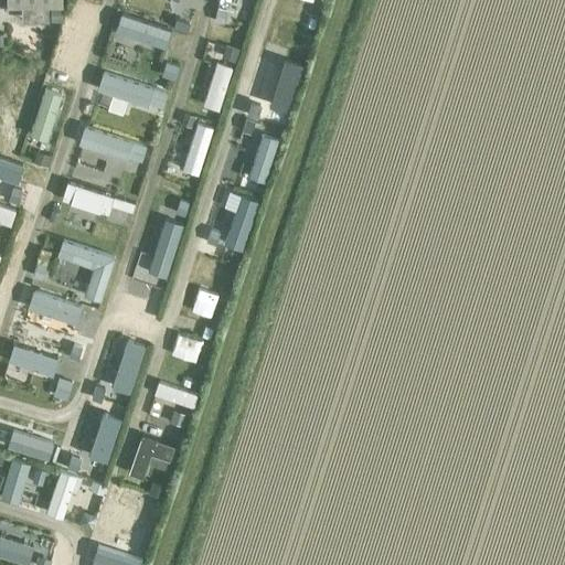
[(226,0),(225,7),(251,11),(252,0),(226,0)]
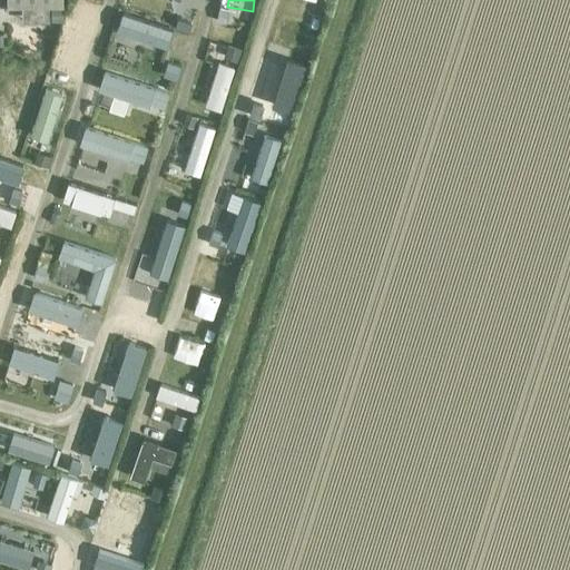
[(62,6),(50,7),(51,20),(64,20),(62,6)]
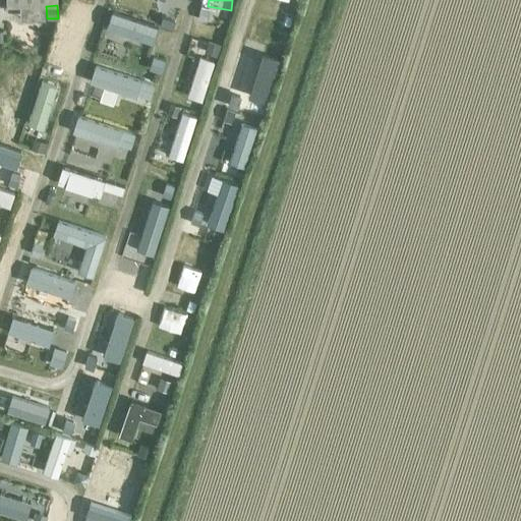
[(283,5),(279,16),(291,20),(295,8),(283,5)]
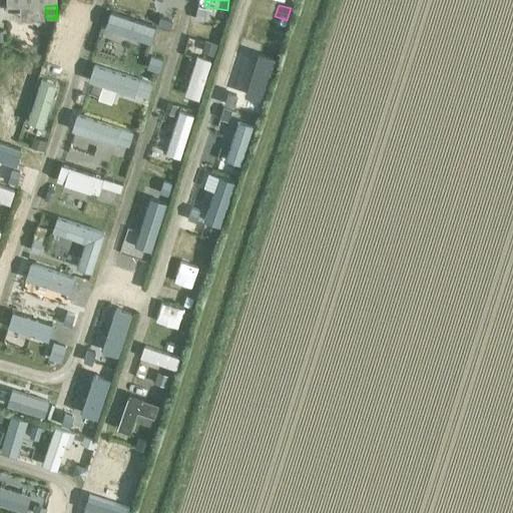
[(197,6),(194,19),(202,20),(205,8),(197,6)]
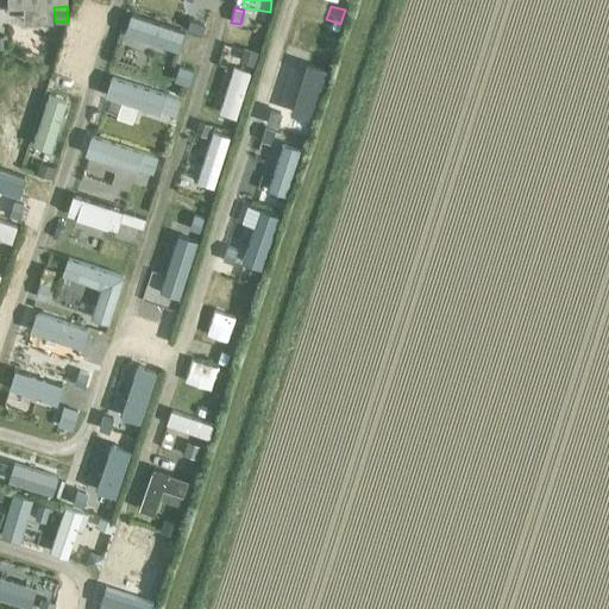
[(189,20),(186,30),(200,35),(203,25),(189,20)]
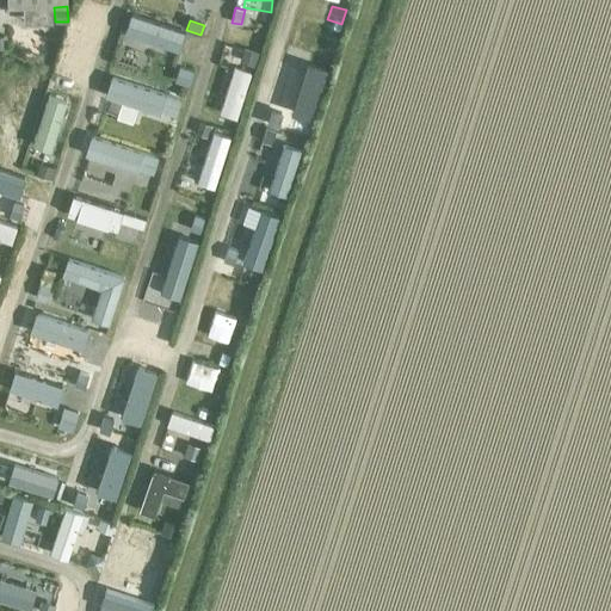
[(245,48),(241,61),(254,66),(258,51),(245,48)]
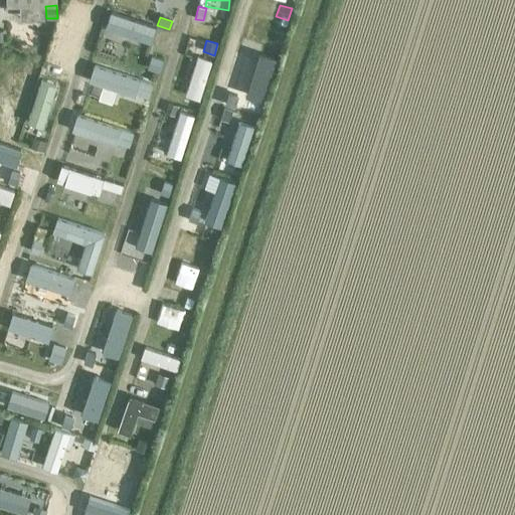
[(273,46),(270,56),(277,58),(280,48),(273,46)]
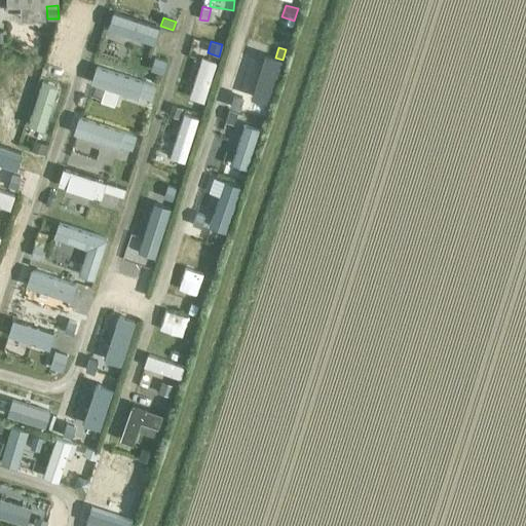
[(154,58),(150,70),(162,74),(166,62),(154,58)]
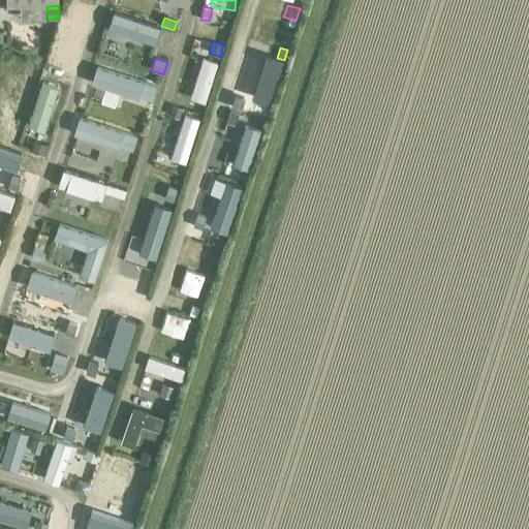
[(32,87),(35,69),(8,65),(2,105),(9,106),(12,84),(32,87)]
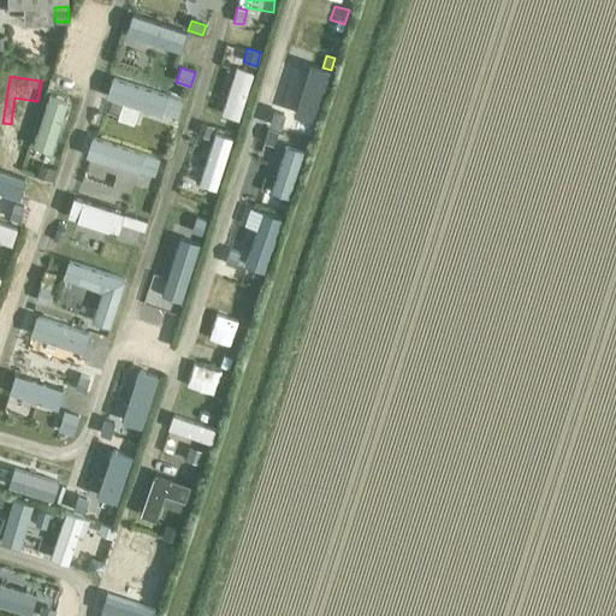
[(41,131),(60,136),(70,87),(51,83),(41,131)]
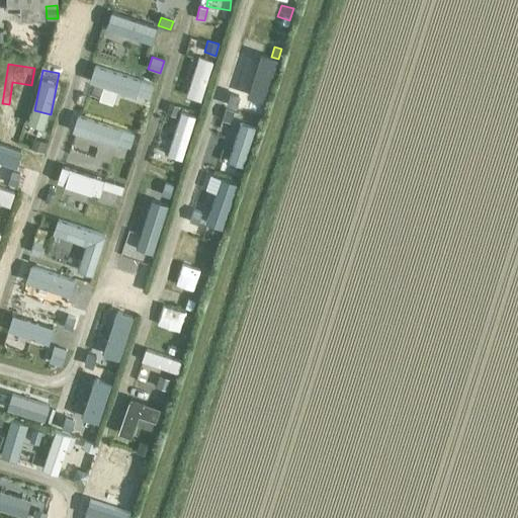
[(140,81),(136,94),(149,99),(153,85),(140,81)]
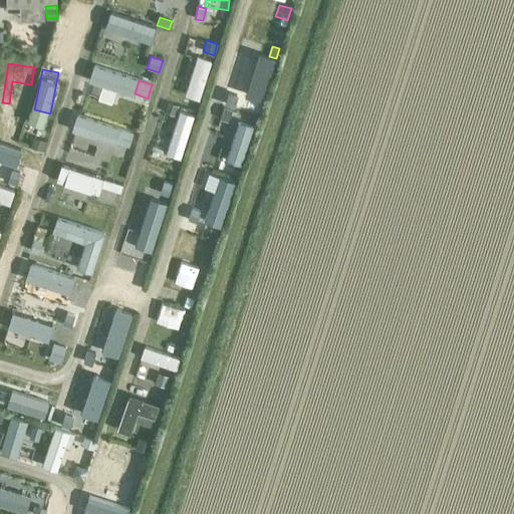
[(256,88),(252,101),(263,104),(267,92),(256,88)]
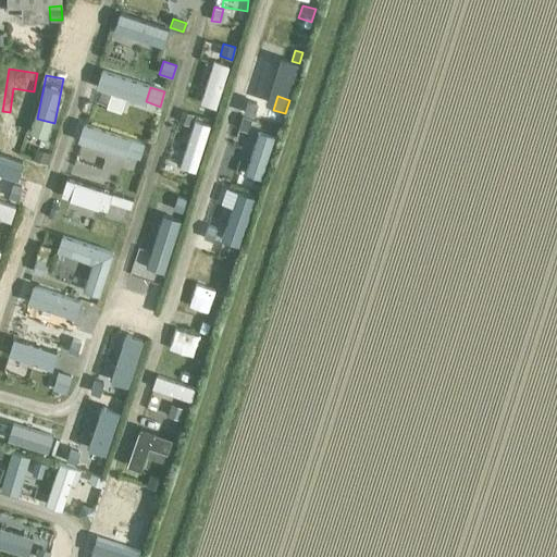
[(244,115),(276,127),(281,113),(248,102),(244,115)]
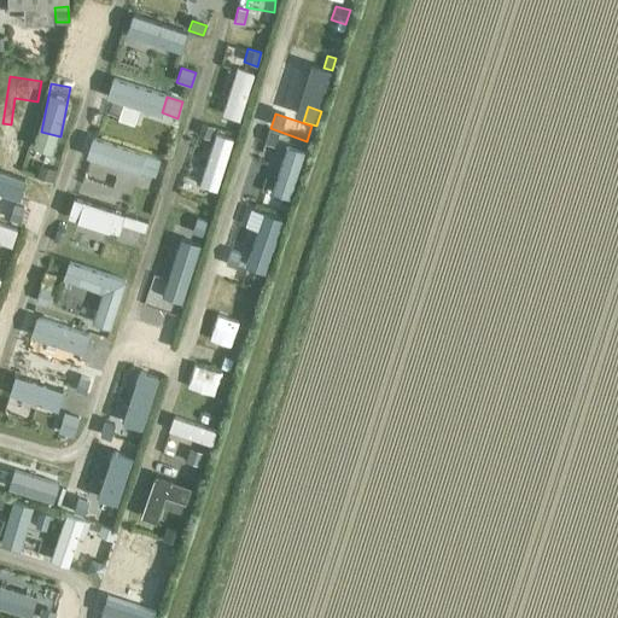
[(204,172),(222,176),(237,124),(220,120),(204,172)]
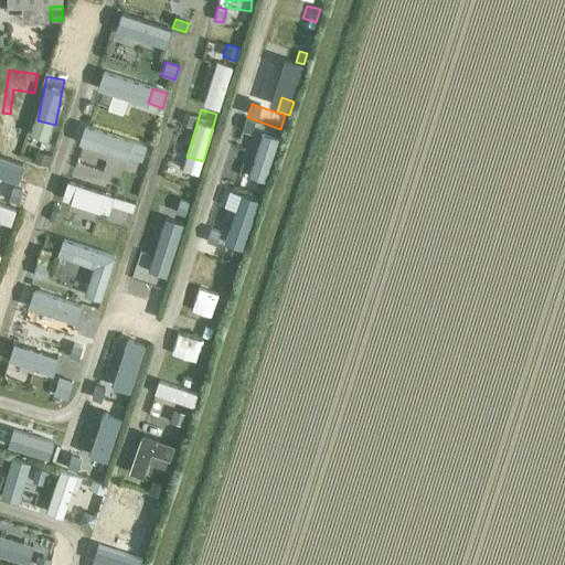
[(184,112),(181,123),(191,126),(194,115),(184,112)]
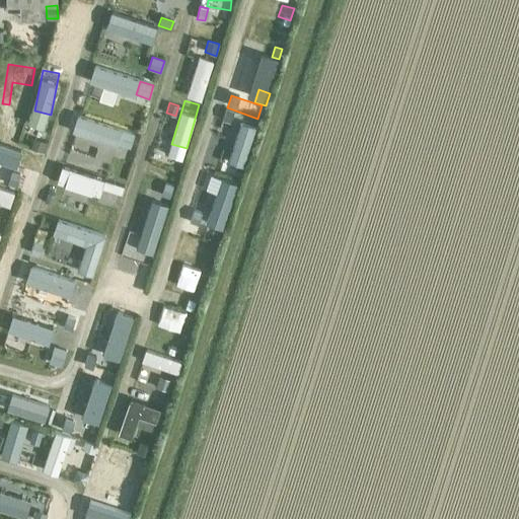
[(226,108),(222,120),(230,122),(233,112),(226,108)]
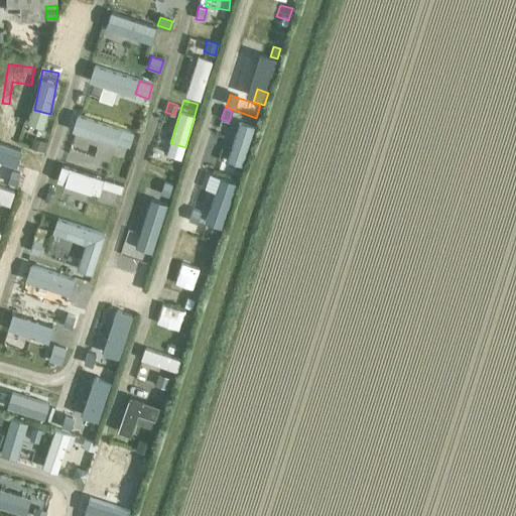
[(10,125),(7,135),(17,138),(21,128),(10,125)]
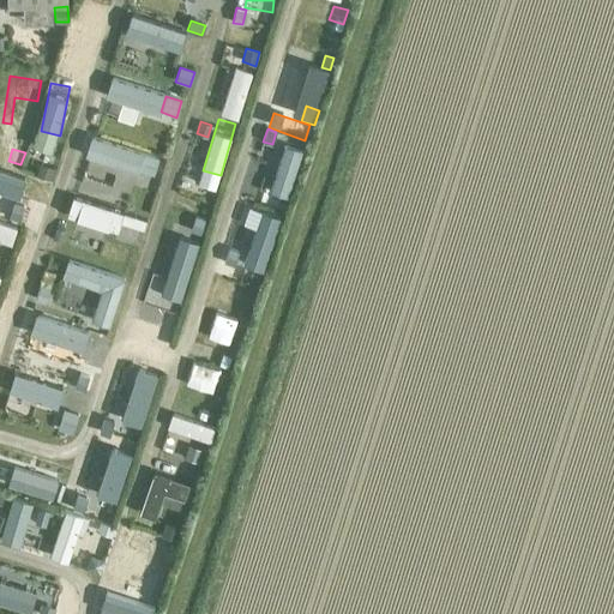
[(143,152),(137,169),(152,175),(157,158),(143,152)]
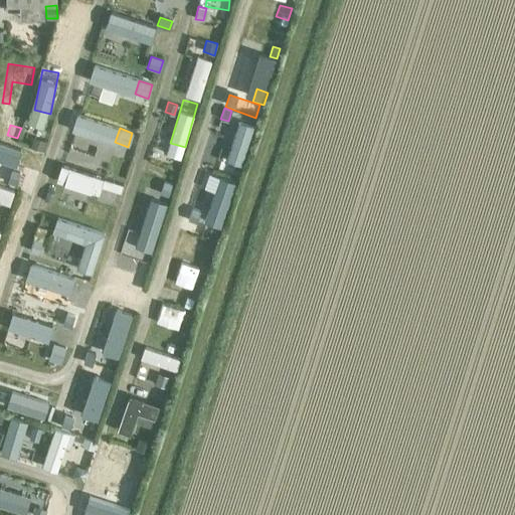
[(211,131),(208,142),(225,147),(228,135),(211,131)]
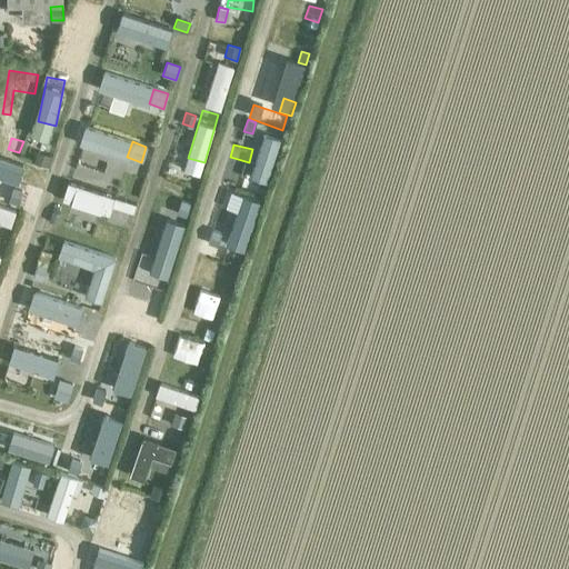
[(38,152),(35,163),(47,167),(51,157),(38,152)]
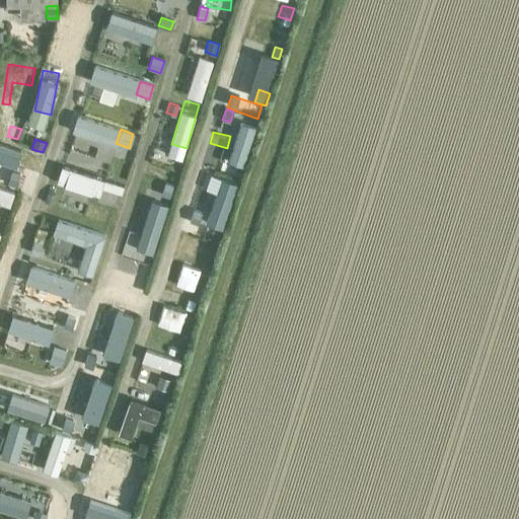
[(230,166),(227,173),(236,176),(238,169),(230,166)]
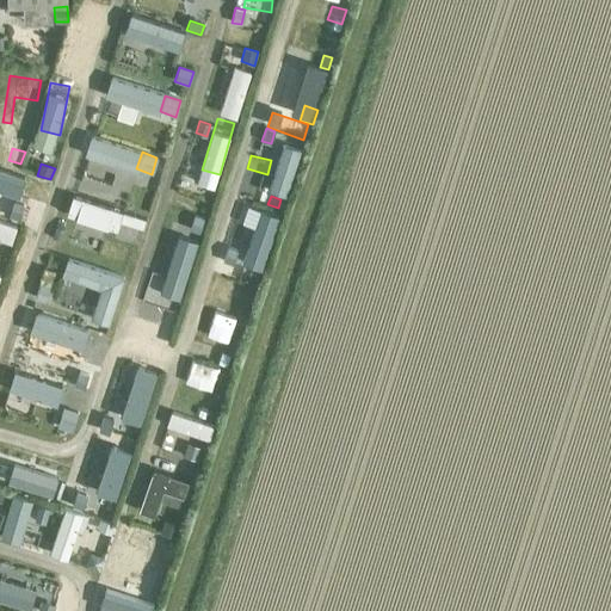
[(275,224),(279,210),(240,198),(235,211),(275,224)]
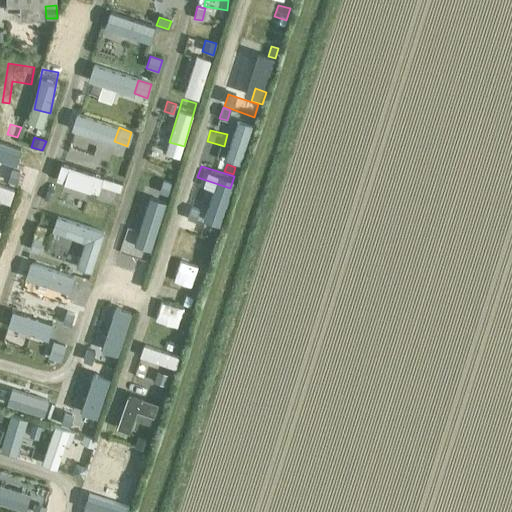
[(0,172),(0,187),(14,192),(18,177),(0,172)]
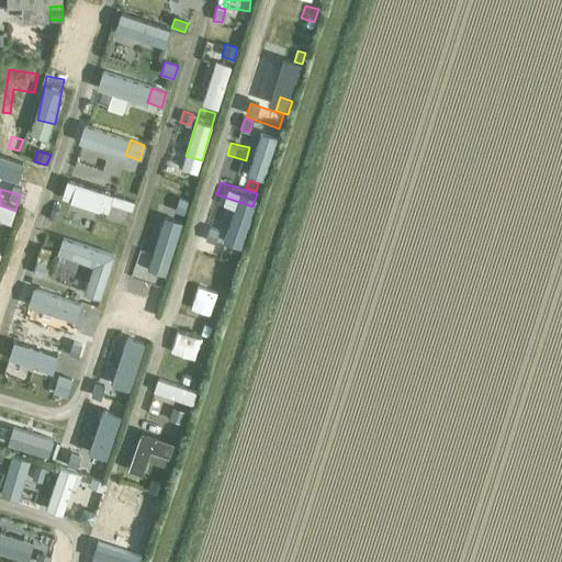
[(113,195),(110,204),(132,211),(134,202),(113,195)]
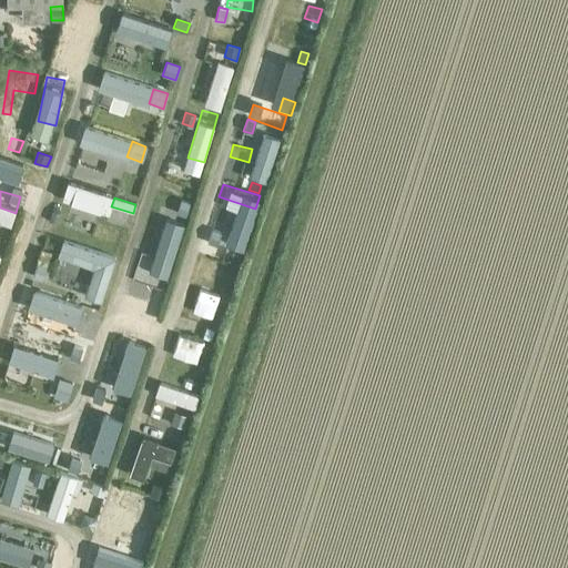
[(22,199),(18,209),(30,213),(33,203),(22,199)]
